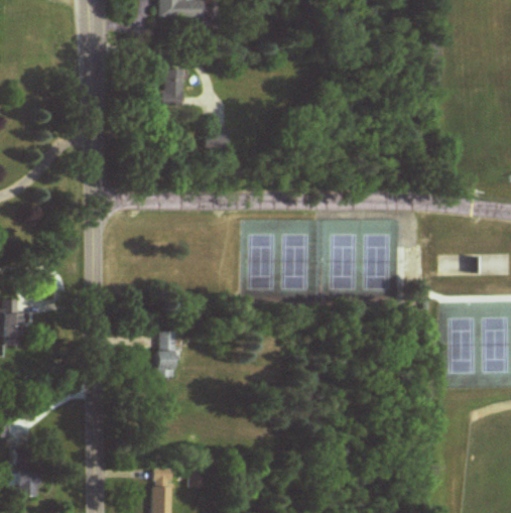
[(203,17),(203,0),(159,0),(159,17),(203,17)]
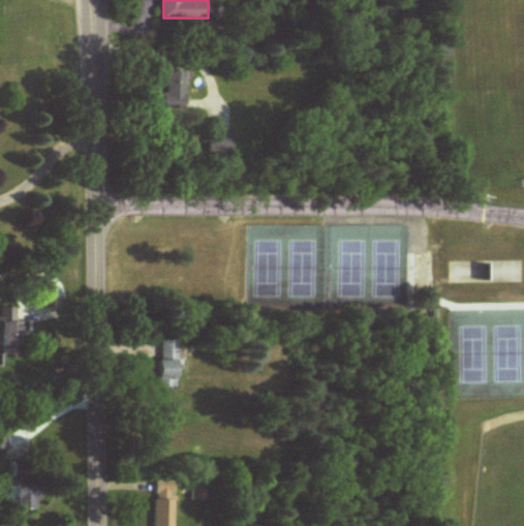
[(186,69),(166,69),(166,104),(186,104),(186,69)]
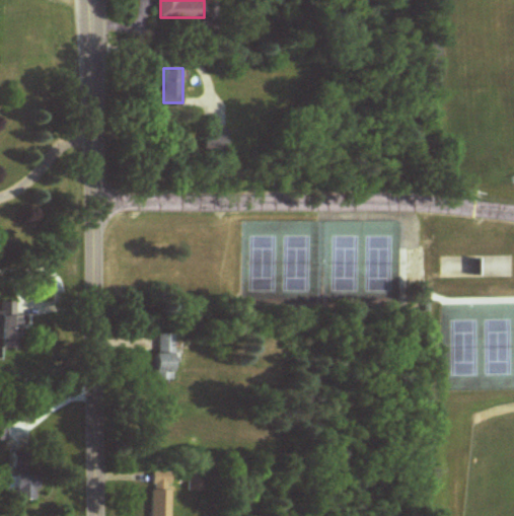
[(481,276),(513,276),(513,254),(481,254),(481,276)]
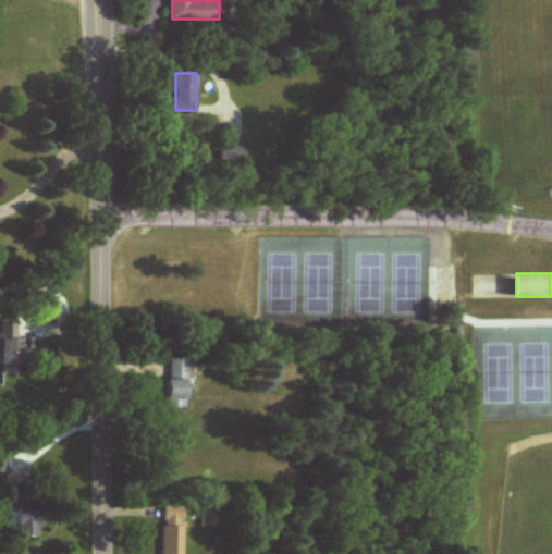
[(3,373),(24,373),(24,322),(3,322),(3,373)]
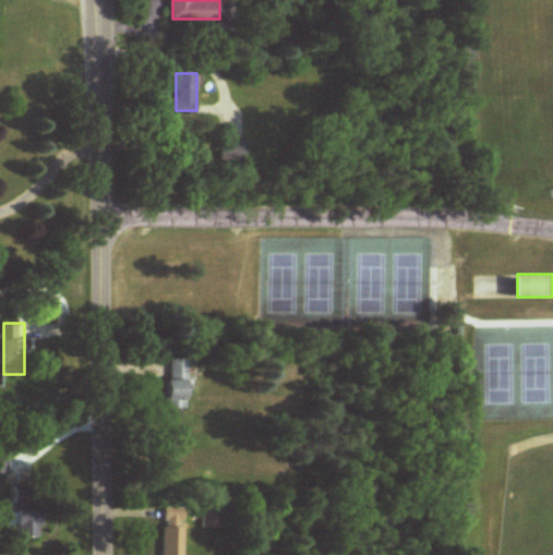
[(189,358),(170,358),(170,408),(189,408),(189,358)]
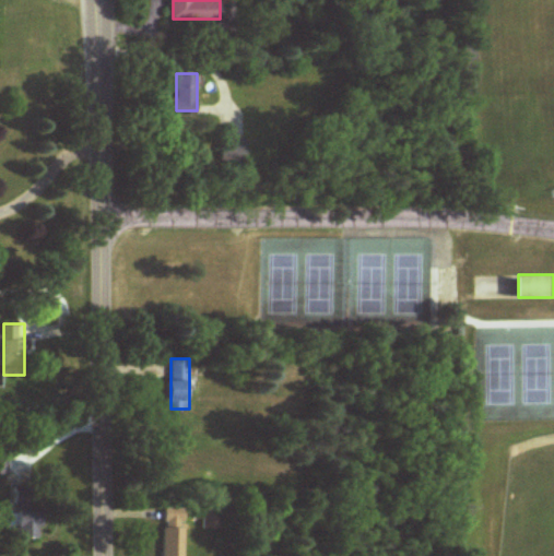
[(166,507),(166,555),(186,555),(186,507),(166,507)]
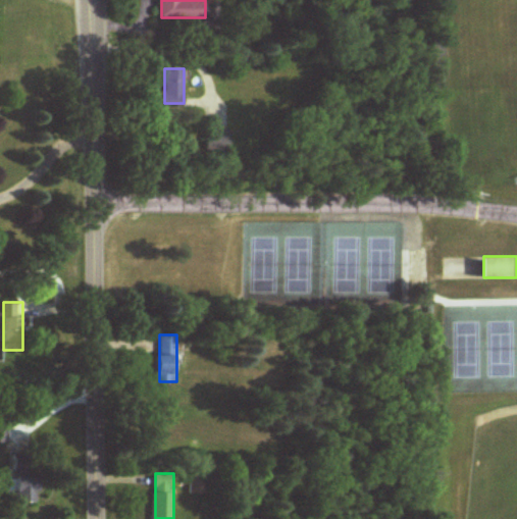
[(212,492),(212,474),(193,474),(193,492),(212,492)]
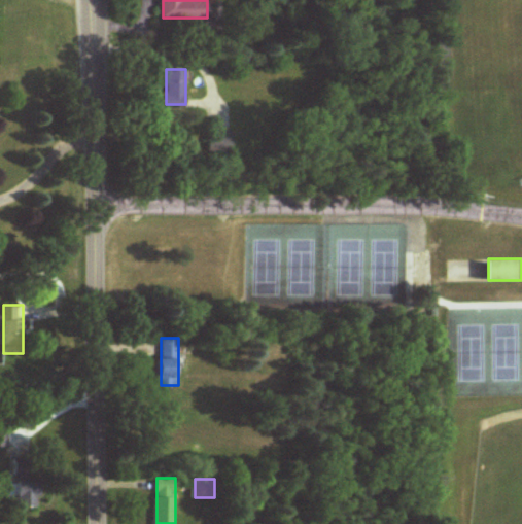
[(14,508),(36,508),(36,480),(14,480),(14,508)]
